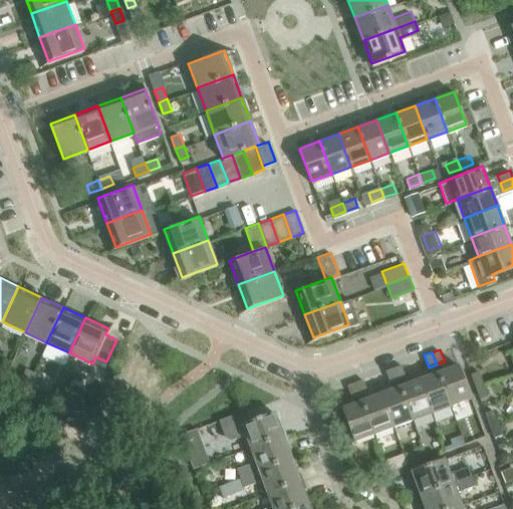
[(459,362),(439,370),(451,404),(471,396),(459,362)]
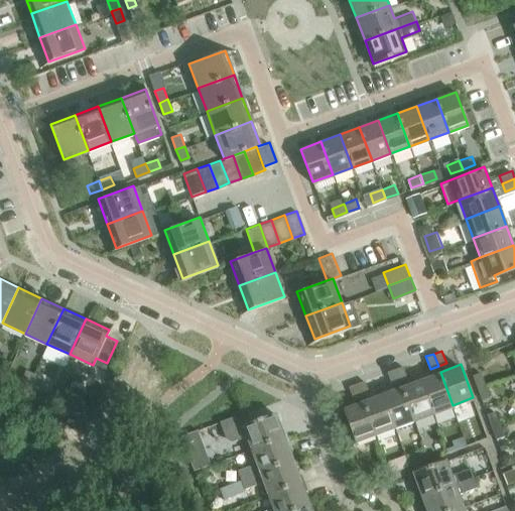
[(403,365),(395,368),(399,380),(407,377),(403,365)]
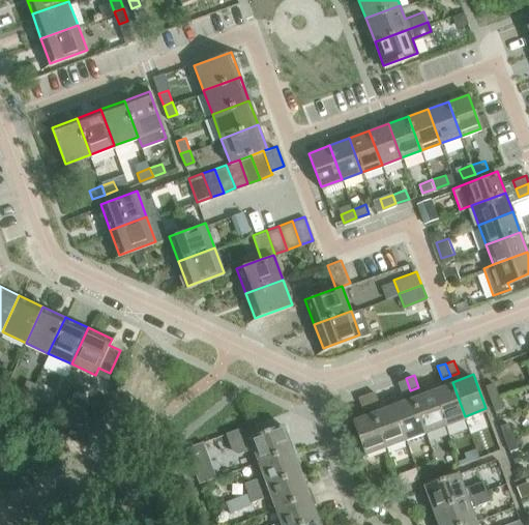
[(29,394),(35,381),(27,378),(21,390),(29,394)]
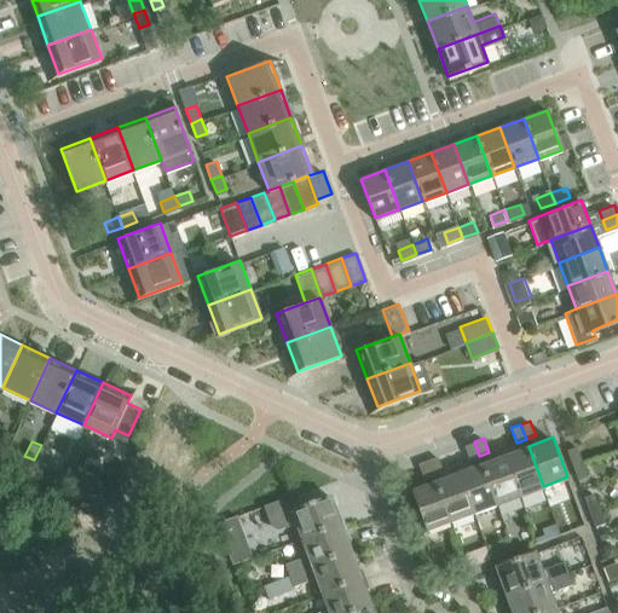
[(471,460),(479,456),(474,441),(465,444),(471,460)]
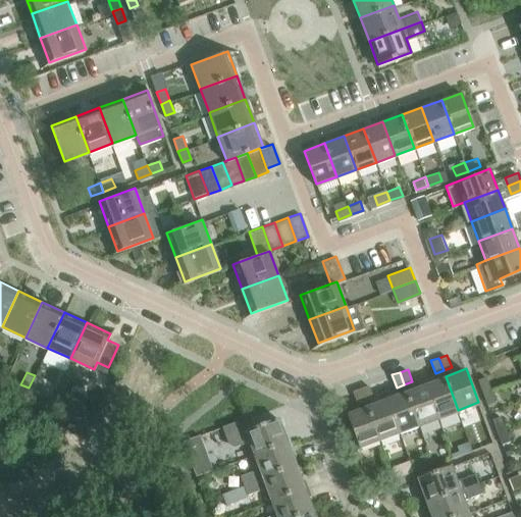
[(477,377),(482,391),(490,388),(486,374),(477,377)]
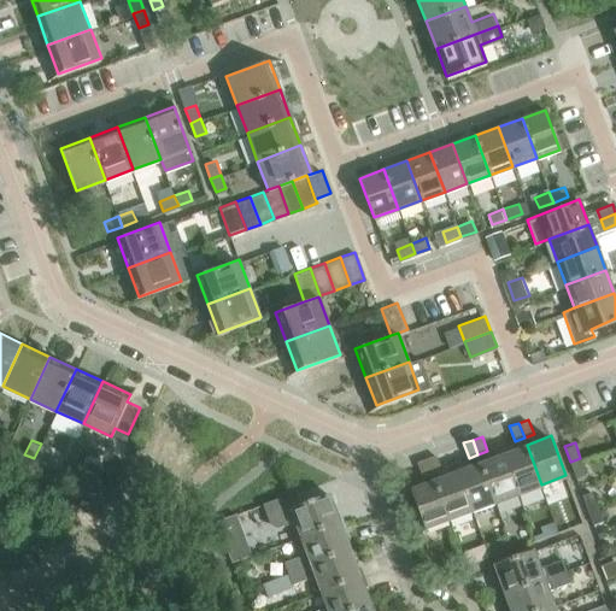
[(41,444),(34,458),(44,463),(51,448),(41,444)]
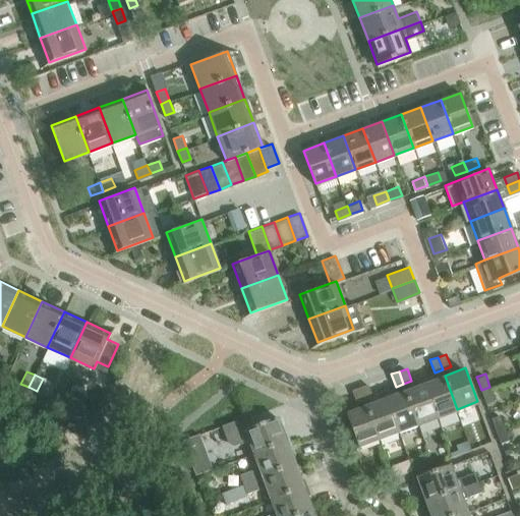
[(424,383),(437,416),(457,409),(445,376),(424,383)]
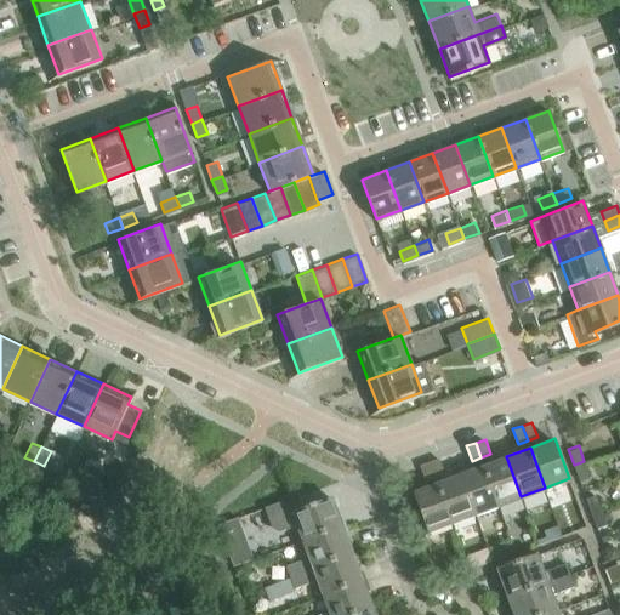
[(438,456),(430,460),(434,474),(444,471),(438,456)]
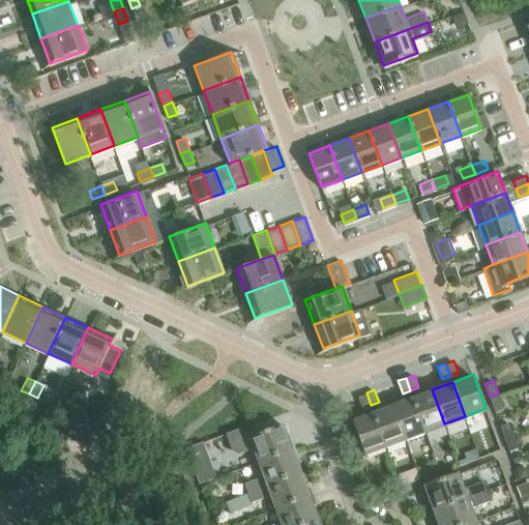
[(413,397),(425,431),(444,424),(432,389),(413,397)]
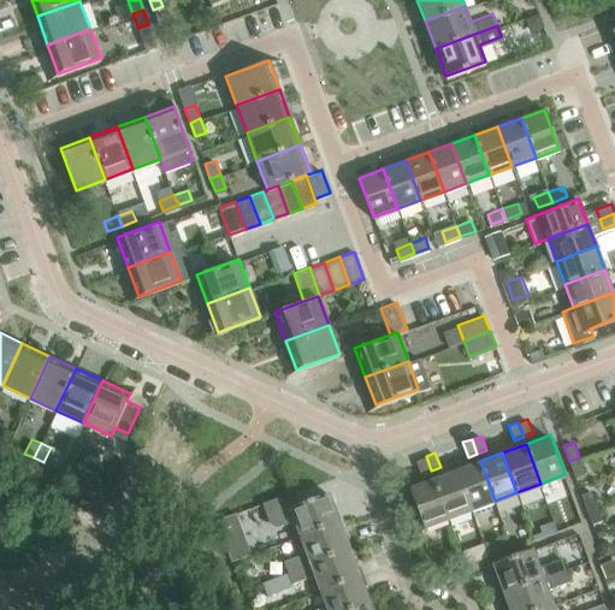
[(421,474),(431,471),(426,456),(417,459),(421,474)]
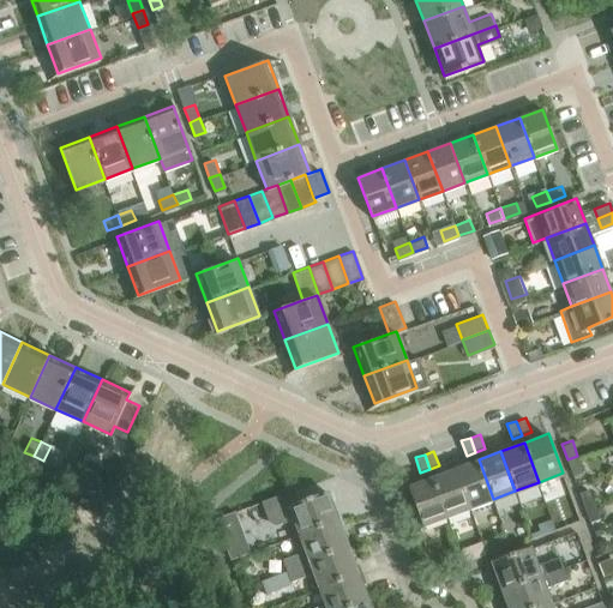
[(583,470),(577,456),(568,459),(572,474),(583,470)]
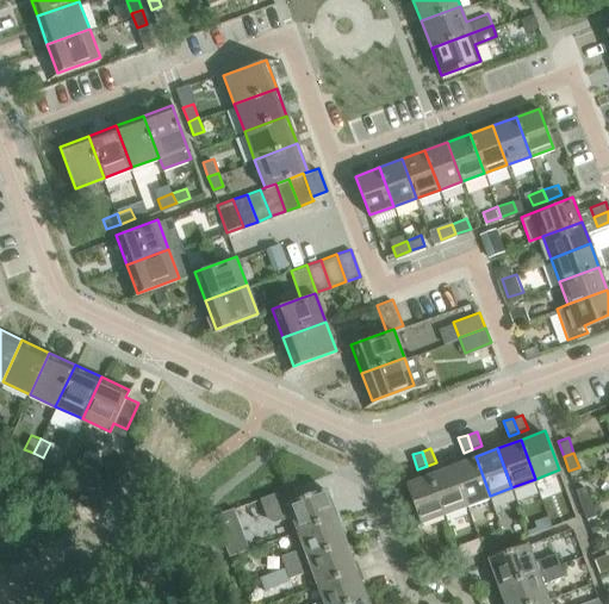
[(453,465),(467,504),(490,496),(476,456),(453,465)]
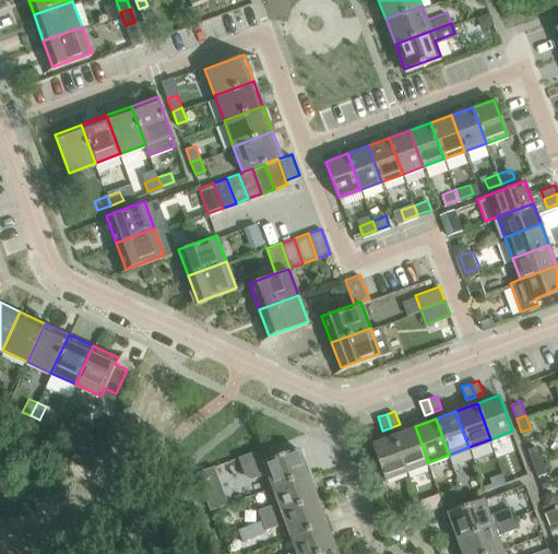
[(78,422),(72,435),(81,438),(86,425),(78,422)]
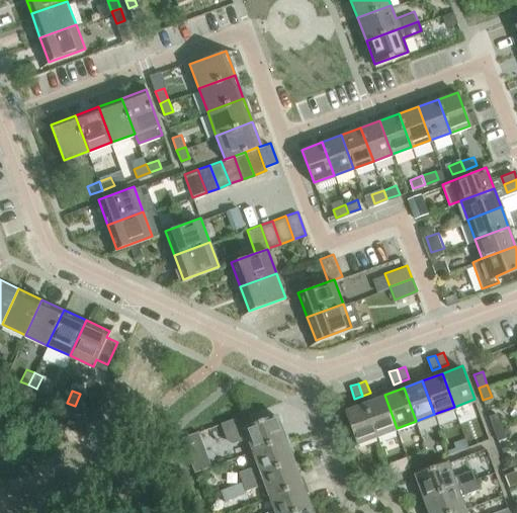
[(365,402),(377,435),(397,428),(384,395),(365,402)]
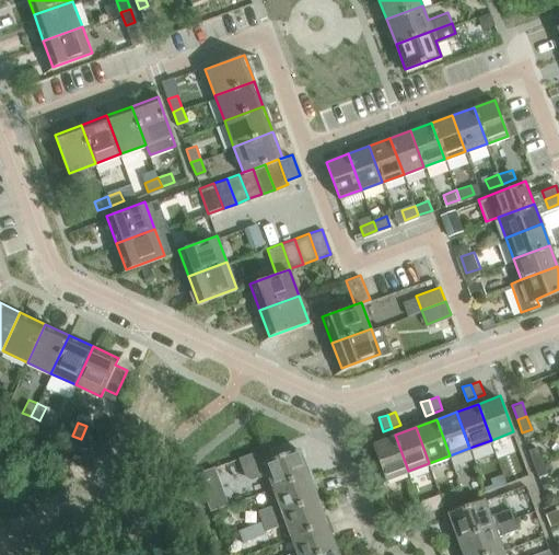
[(408,471),(395,435),(372,443),(385,480),(408,471)]
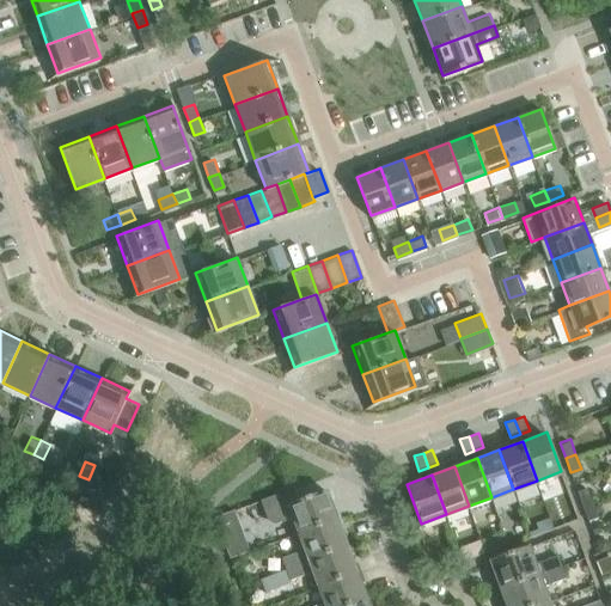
[(578,489),(582,503),(593,500),(587,485),(578,489)]
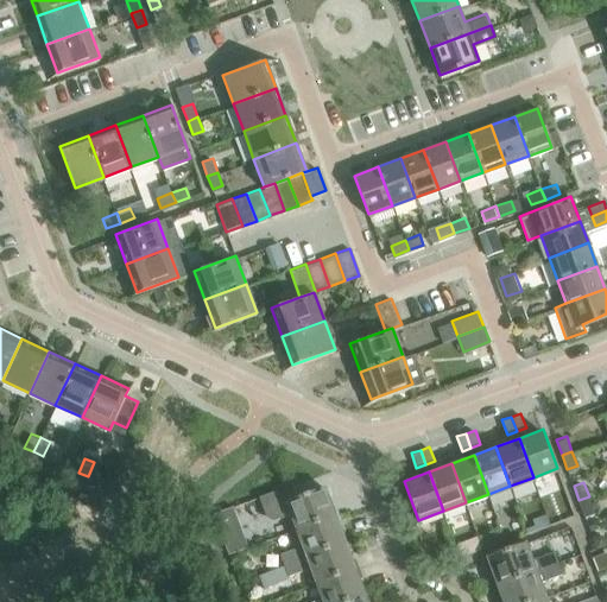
[(290,513),(296,528),(335,514),(324,486),(293,496),(289,483),(258,494),(265,512),(276,518),(290,513)]
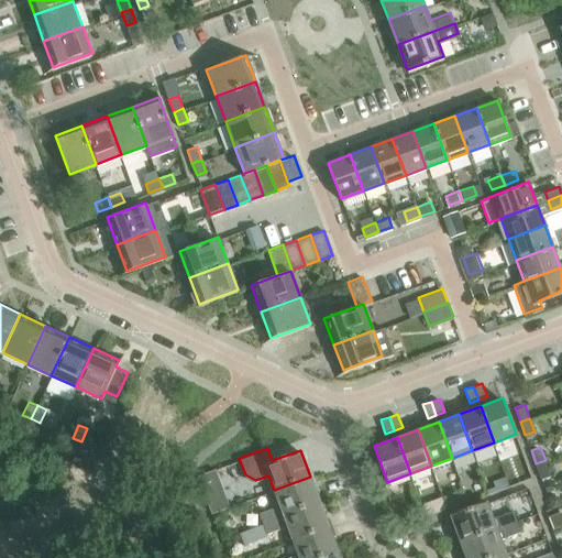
[(550,474),(546,460),(536,463),(541,478),(550,474)]
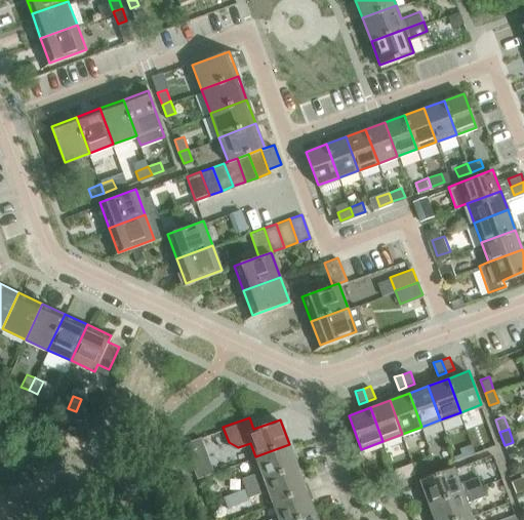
[(289,444),(255,456),(259,470),(241,476),(245,487),(297,468),(289,444)]
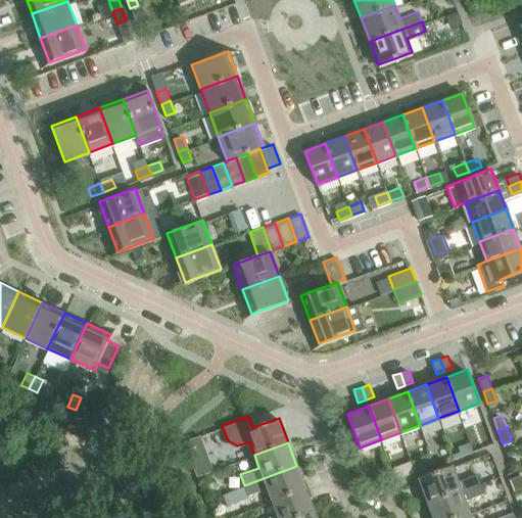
[(432,453),(413,459),(416,468),(434,462),(432,453)]
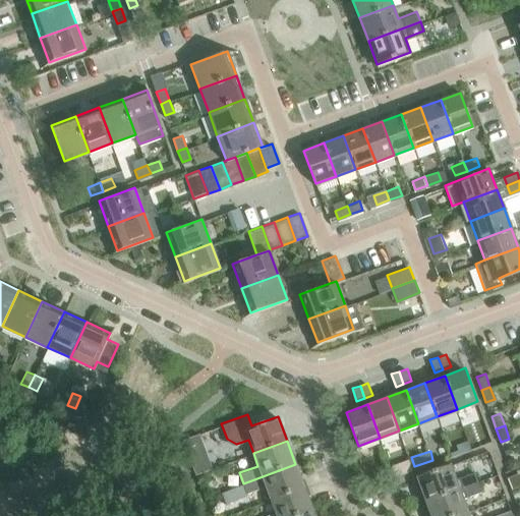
[(506,455),(510,468),(519,465),(514,452),(506,455)]
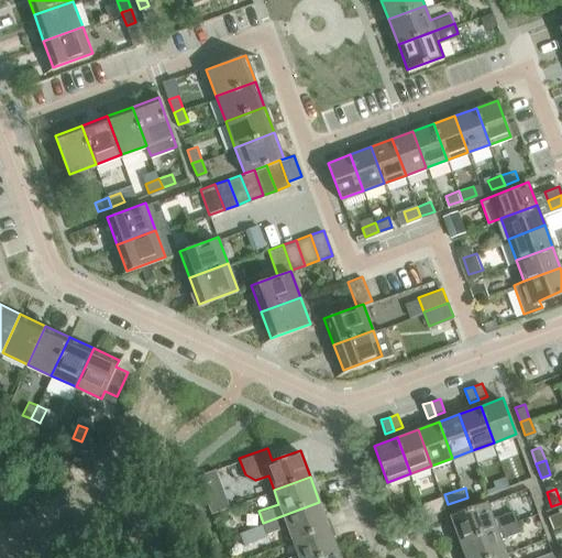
[(450,514),(460,540),(517,520),(513,509),(493,516),(487,501),(450,514)]
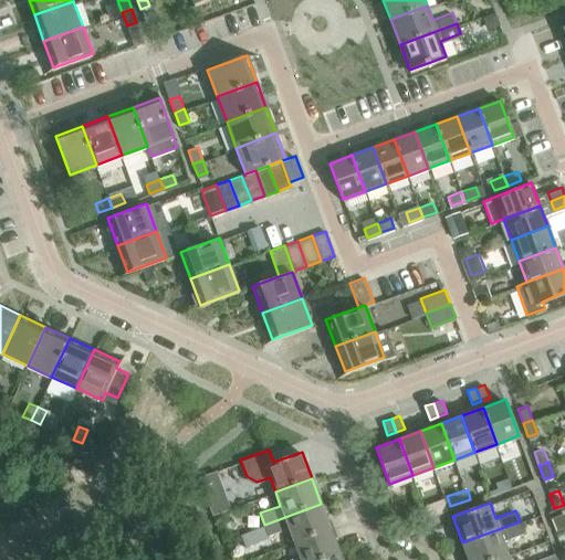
[(321,504),(264,525),(268,535),(289,528),(294,541),(331,528),(321,504)]
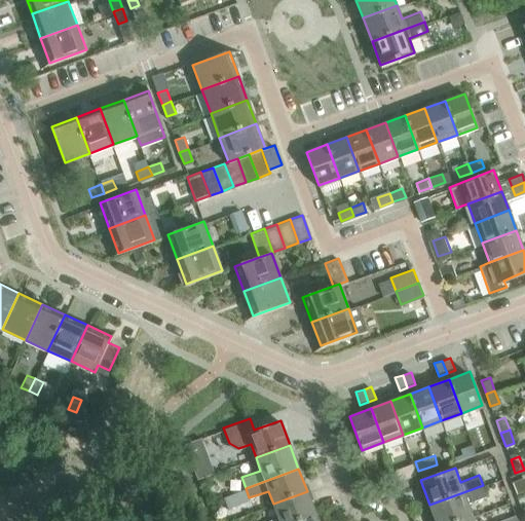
[(436,520),(455,520),(473,515),(467,501),(486,494),(483,485),(429,505),(436,520)]
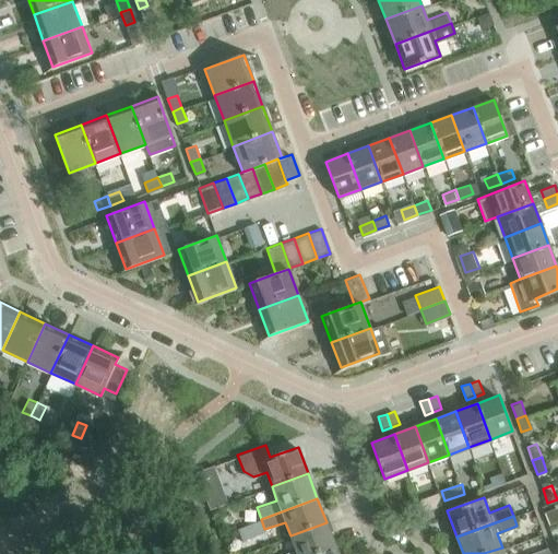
[(327,522),(291,535),(295,550),(282,553),(315,553),(335,546),(327,522)]
